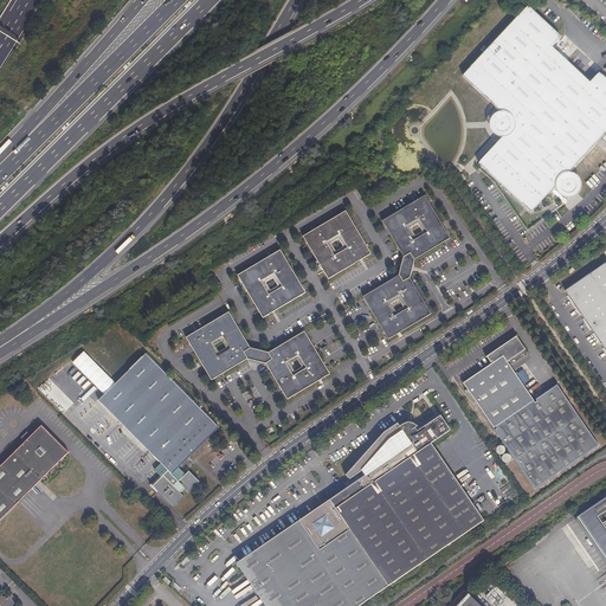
[(571,173),(605,134),(605,77),(601,73),(593,82),(553,45),(561,37),(529,6),(464,76),(504,113),(498,120),(497,122),(497,124),(497,127),(497,129),(498,131),(501,133),(502,135),(504,136),(505,136),(477,166),(530,214),(558,186),(560,187),(562,187),(565,187),(567,187),(568,187),(572,184),(572,181),(573,180),(572,176),(572,174),(571,173)]
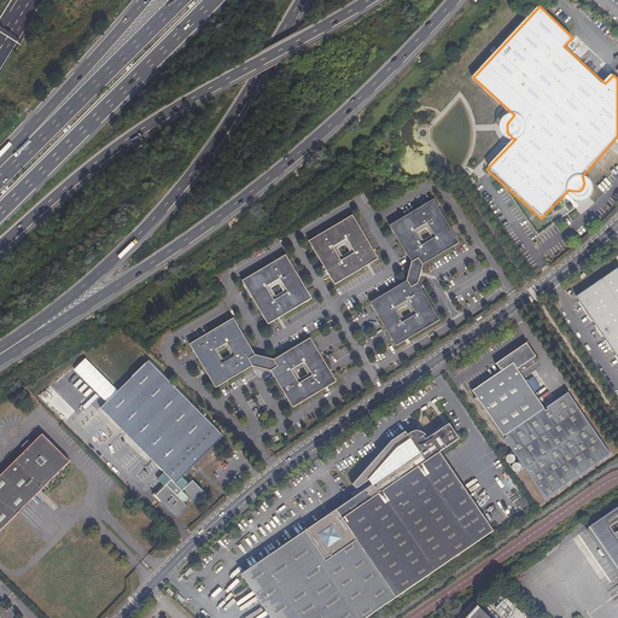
[(394,349),(438,322),(417,285),(421,267),(459,245),(432,200),(389,226),(412,263),(406,283),(368,304),(394,349)]
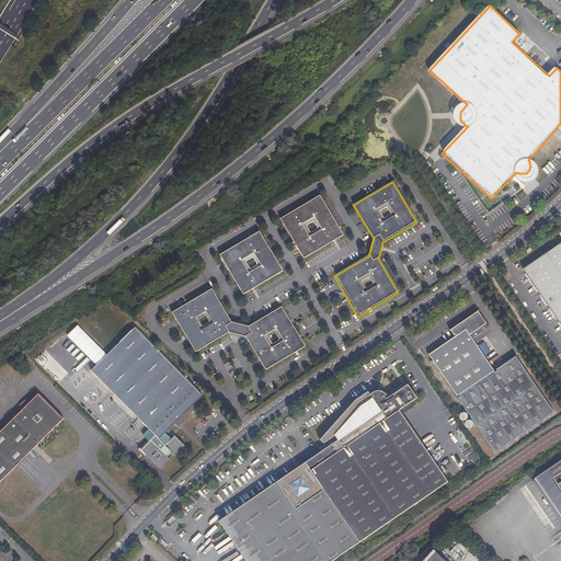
[(343,236),(320,196),(281,219),(302,260),(343,236)]
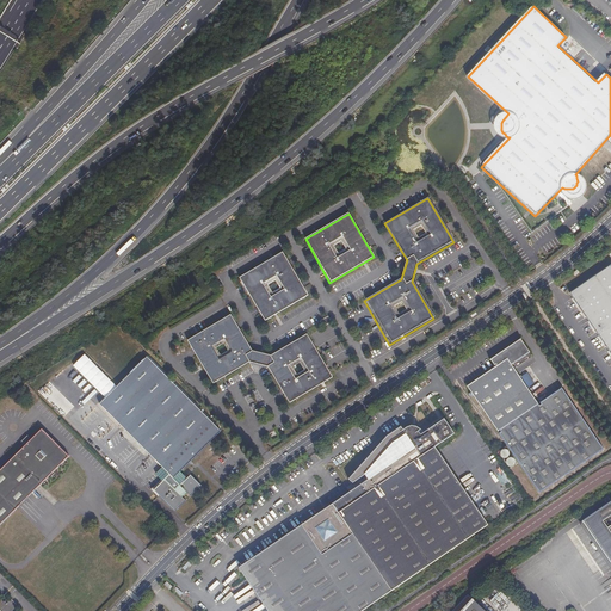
[(264,322),(307,296),(283,253),(239,278),(264,322)]
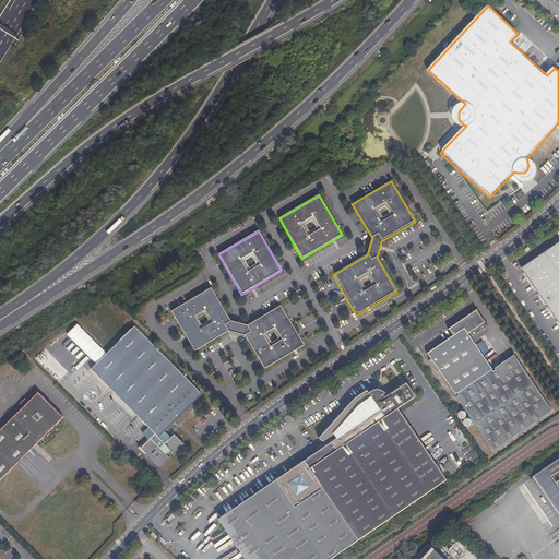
[(558,246),(523,270),(558,322),(558,246)]
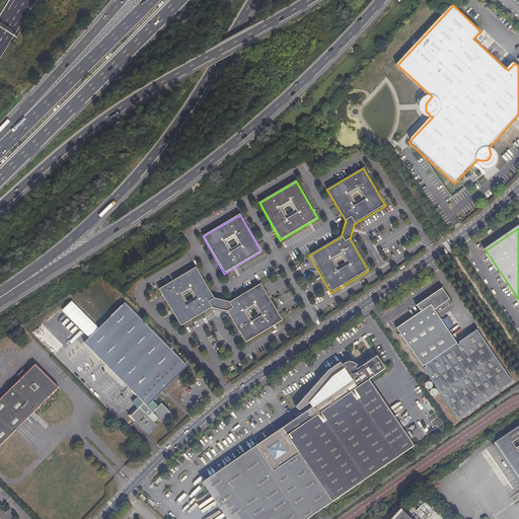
[(211,309),(213,310),(212,314),(224,316),(225,312),(226,312),(244,344),(282,322),(261,286),(229,304),(213,301),(195,270),(158,291),(179,327),(211,309)]
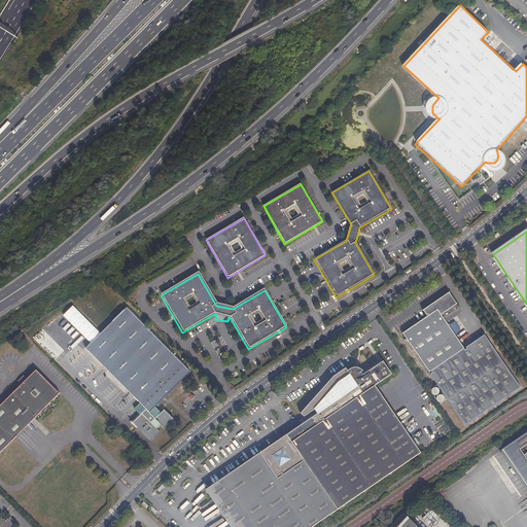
[(279,284),(286,280),(283,275),(276,279),(279,284)]
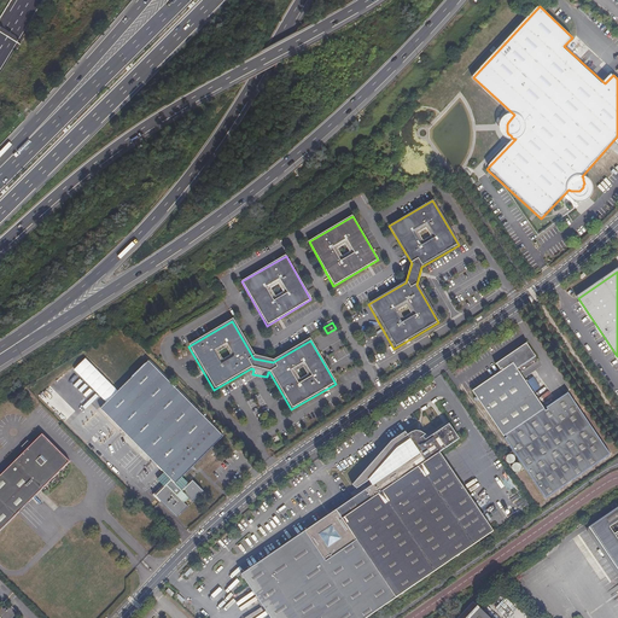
[(519,368),(536,357),(528,343),(497,363),(500,368),(502,368),(503,371),(473,391),(505,437),(506,436),(507,438),(506,438),(546,499),(611,455),(570,392),(546,409),(519,368)]
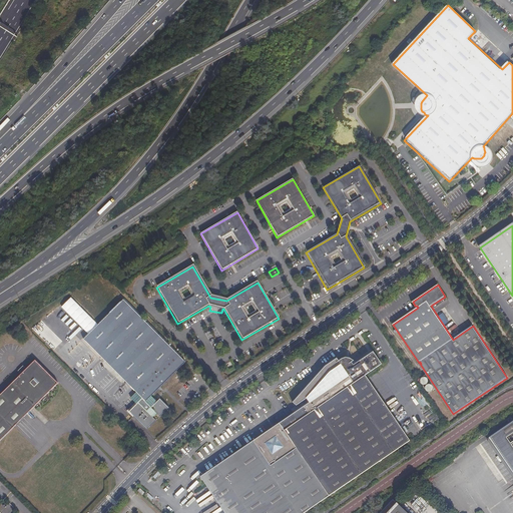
[(186,362),(124,300),(84,340),(136,393),(138,394),(132,400),(136,404),(129,412),(147,430),(156,421),(153,418),(152,417),(156,413),(157,414),(160,417),(169,408),(159,399),(156,402),(151,396),(186,362)]
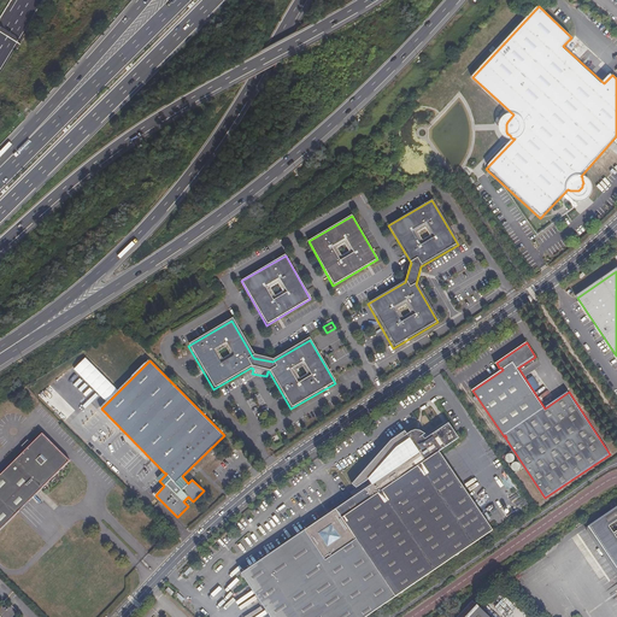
[(89,392),(95,387),(87,378),(81,383),(89,392)]
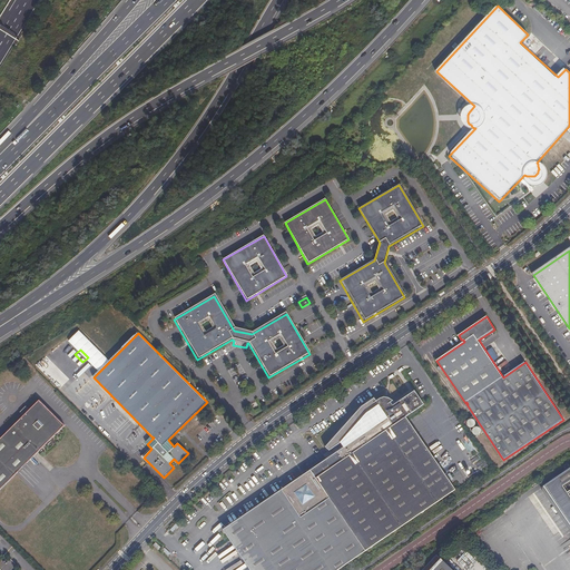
[(94,412),(109,396),(85,371),(69,386),(94,412)]
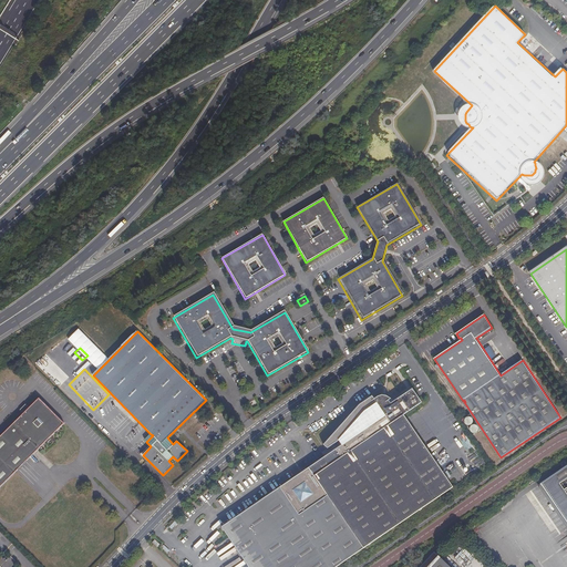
[(328,447),(339,440),(342,445),(222,526),(249,566),(329,566),(452,486),(403,412),(422,400),(413,385),(390,401),(388,398),(387,397),(378,402),(377,400),(375,398),(354,411),(325,443),(328,447)]
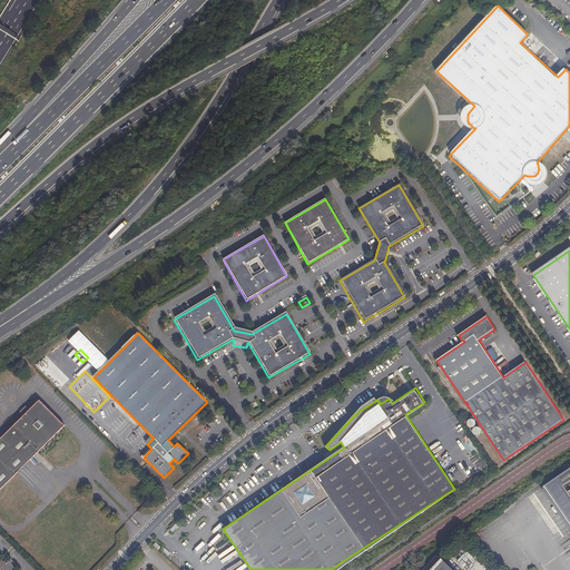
[(377,400),(375,397),(364,404),(356,413),(377,400)]
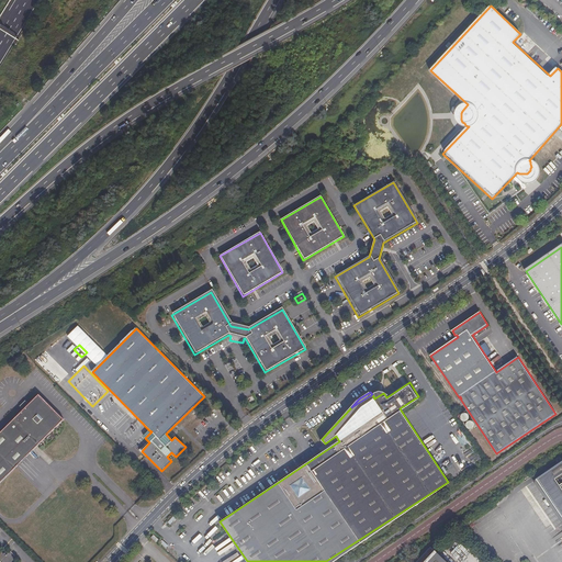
[(0,482),(64,419),(40,394),(0,433),(0,482)]
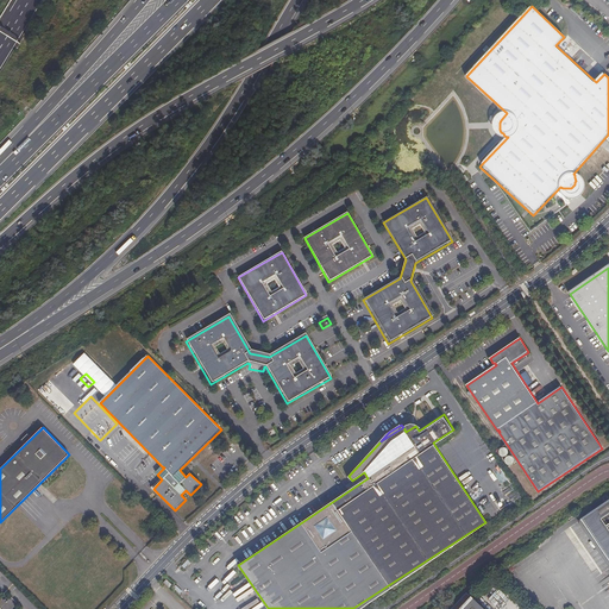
[(608,494),(576,516),(608,565),(608,494)]
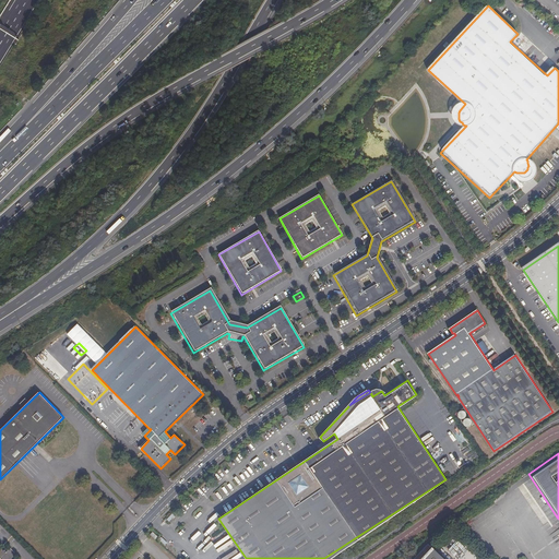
[(443,558),(432,548),(420,558),(443,558)]
